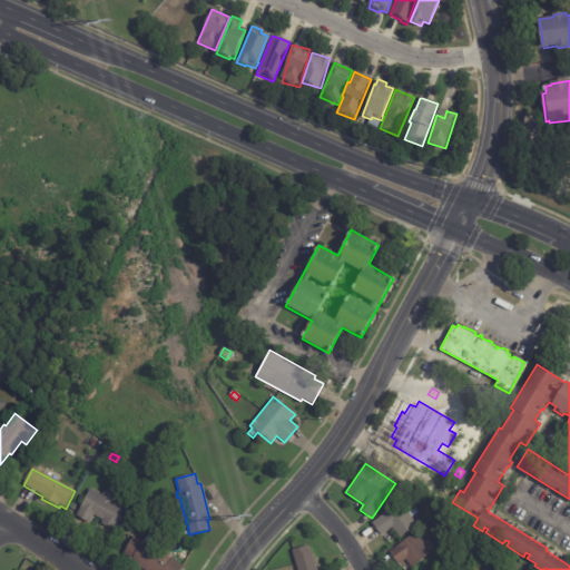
[(108,489),(119,495),(115,502),(128,509),(117,530),(110,527),(110,528),(102,523),(104,520),(96,516),(91,523),(77,517),(91,489),(102,495),(107,489),(108,489)]
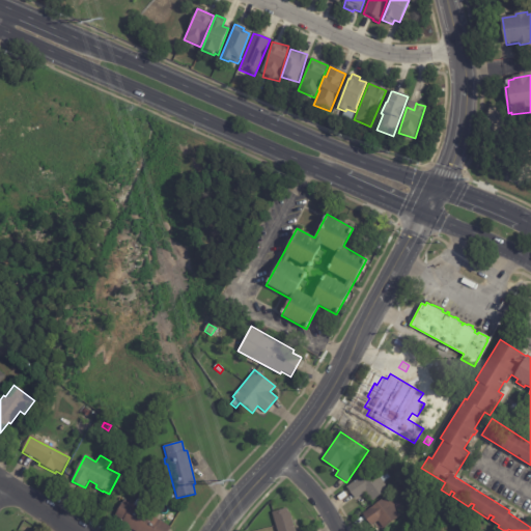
[(385,486),(387,490),(371,501),(366,494),(356,501),(345,487),(371,468),(378,475),(381,479),(381,480),(385,486)]
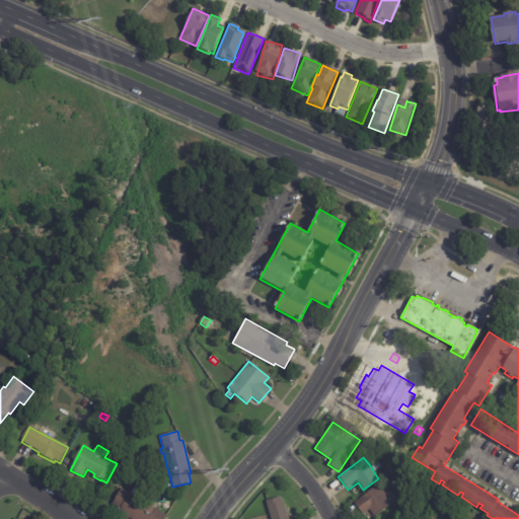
[(414,488),(408,478),(413,474),(419,484),(414,488)]
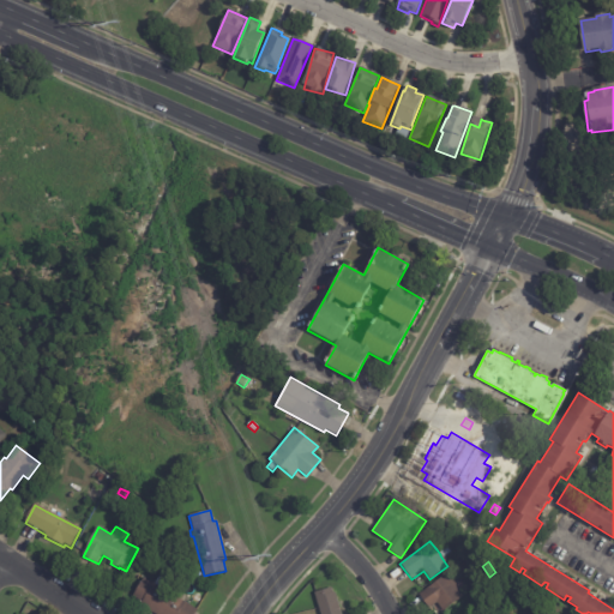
[(444,611),(443,611),(437,603),(428,608),(419,595),(446,573),(452,582),(453,581),(459,589),(458,589),(463,595),(444,611)]
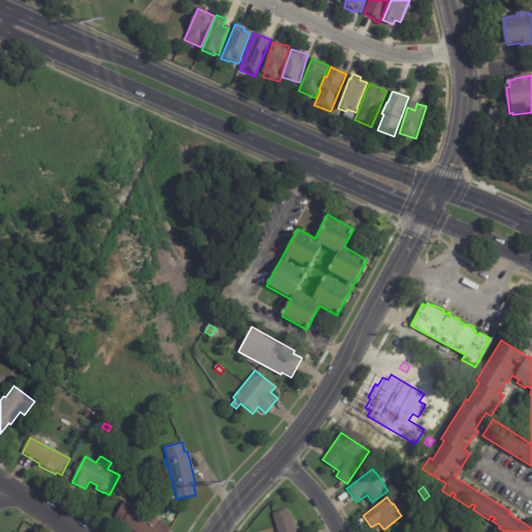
[(133,531),(122,525),(123,522),(113,516),(124,500),(170,528),(167,531),(133,531)]
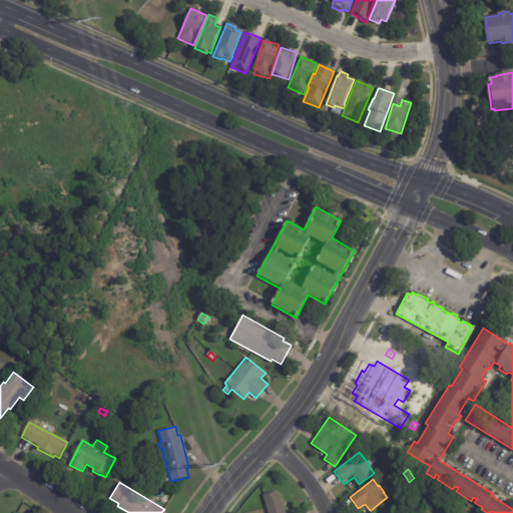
[(282,503),(285,512),(267,512),(262,495),(277,491),(279,495),(280,495),(282,503)]
